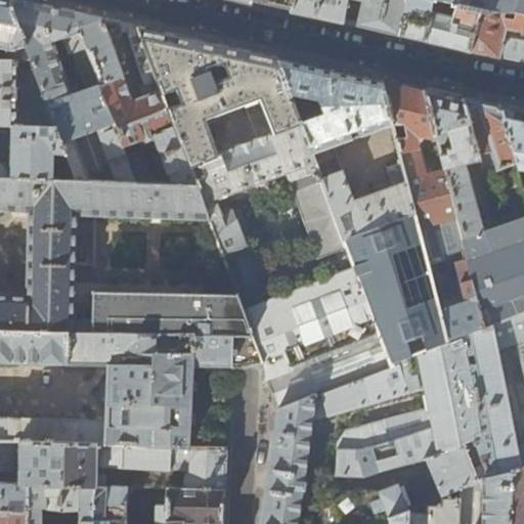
[(0,0),(0,49),(8,51),(6,60),(30,61),(8,0),(0,0)]
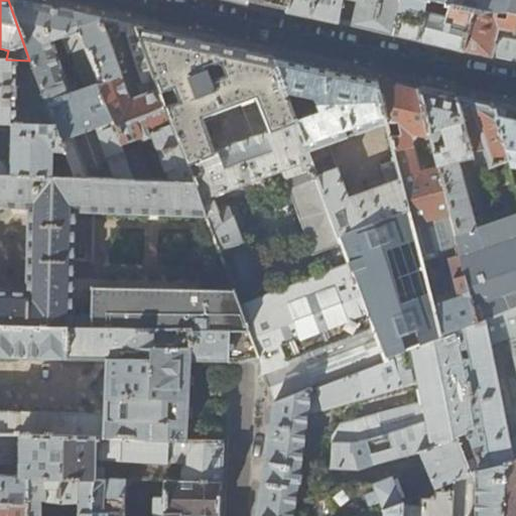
[(123,153),(121,146),(73,12),(46,7),(14,0),(8,0),(29,60),(54,126),(78,178),(133,180),(123,153)]
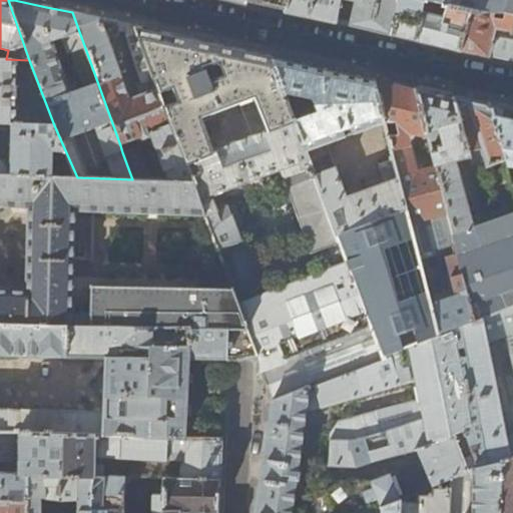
[(259,3),(284,8),(286,0),(244,0),(259,3)]
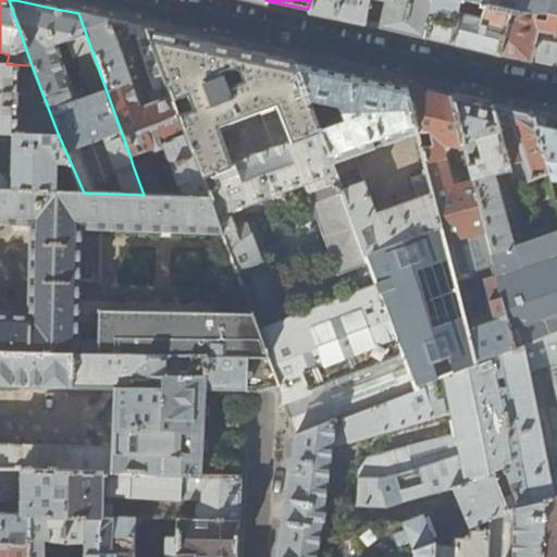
[(375,27),(425,38),(433,0),(310,0),(308,9),(308,13),(361,25),(366,0),(380,0),(381,0),(375,27)]
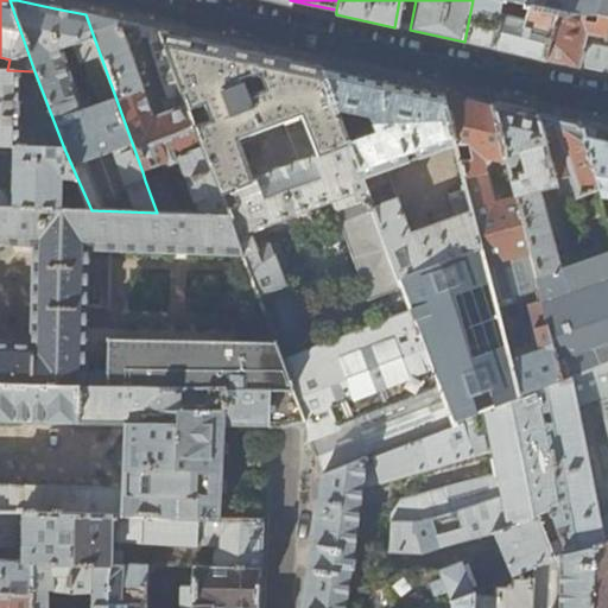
[(498,49),(546,59),(557,10),(544,7),(508,1),(506,16),(499,14),(501,0),(500,0),(473,0),(464,42),(498,49)]
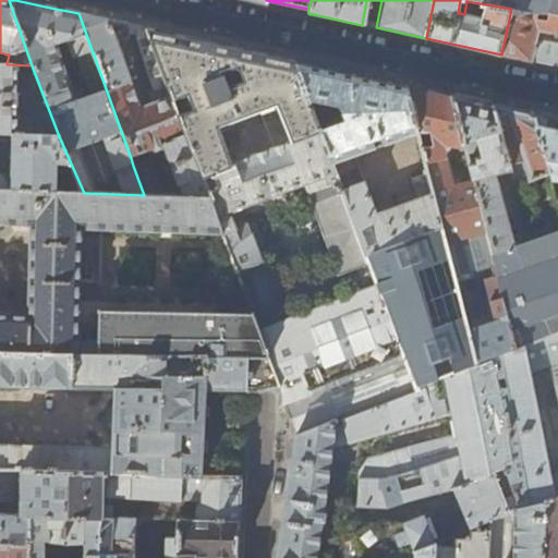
[(557,0),(501,0),(499,7),(511,9),(557,16),(557,0)]
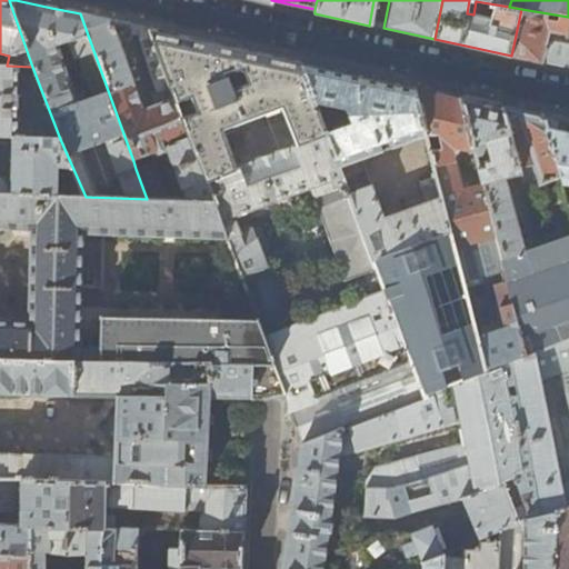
[(561,67),(568,68),(568,17),(521,9),(511,56),(561,67)]
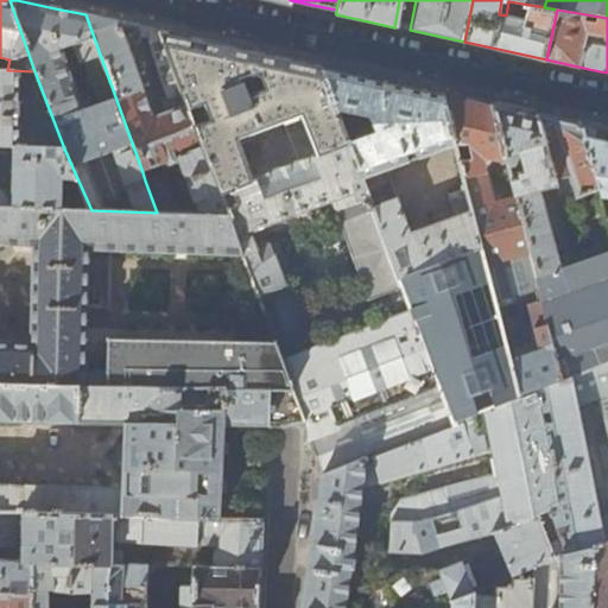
[(140,26),(86,14),(143,172),(179,158),(202,214),(228,215),(160,31),(151,29),(150,40),(169,99),(163,101),(168,113),(153,118),(127,49),(141,43),(140,26)]
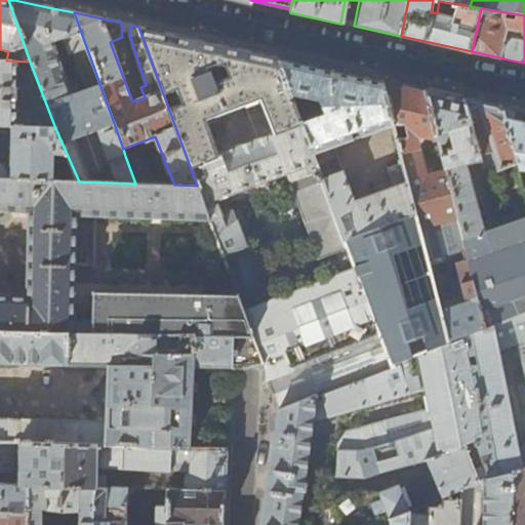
[(277,411),(391,365),(276,57),(212,43),(138,27),(197,186),(208,217),(238,294),(261,362),(266,362),(266,382),(267,382),(272,395),(277,411)]
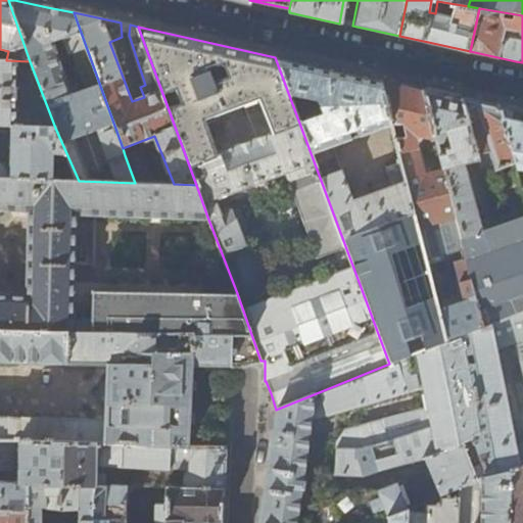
[(316,66),(275,57),(389,364),(446,341),(439,313),(426,262),(401,162),(385,169),(392,187),(353,201),(334,147),(392,126),(380,81),(360,76),(316,66)]
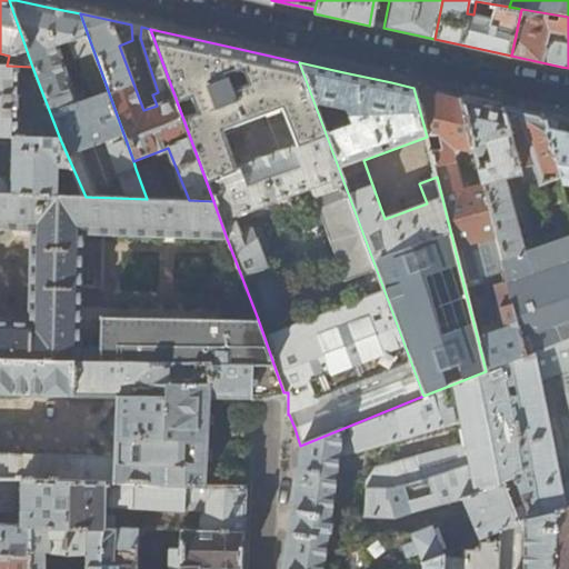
[(0,137),(11,138),(60,139),(32,67),(7,66),(0,66),(0,137)]
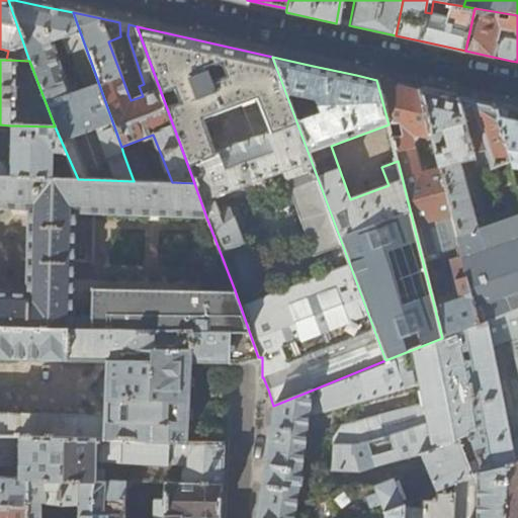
[(403,85),(376,80),(389,124),(398,161),(422,259),(459,247),(440,169),(421,173),(411,134),(426,137),(428,146),(433,145),(419,89),(403,85)]
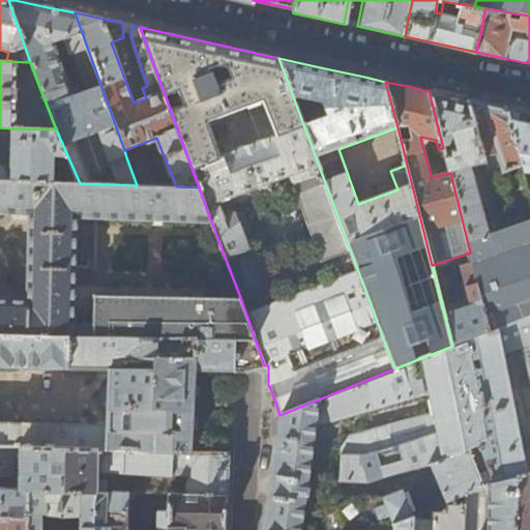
[(448,95),(429,91),(443,148),(446,157),(459,153),(461,158),(448,163),(450,173),(470,253),(473,262),(491,331),(529,315),(529,217),(493,232),(491,225),(486,226),(469,166),(486,162),(466,99),(448,95)]
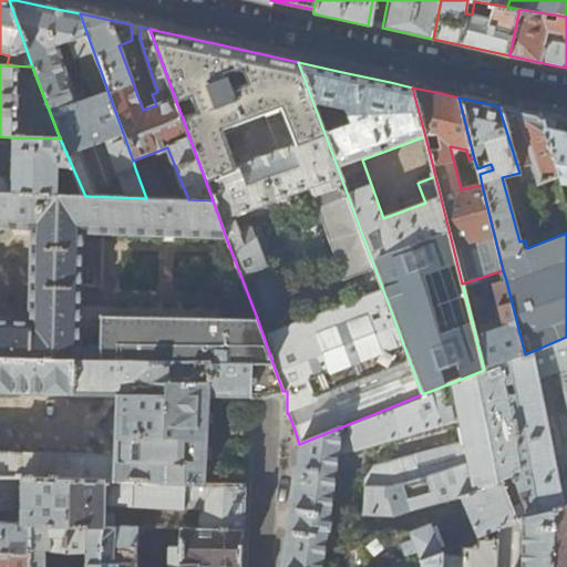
[(522,112),(498,106),(519,173),(526,189),(558,174),(539,115),(522,112)]
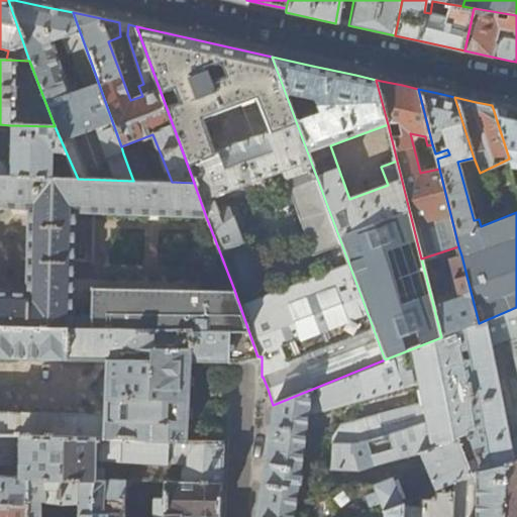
[(516,108),(492,103),(492,105),(509,159),(516,181),(516,108)]
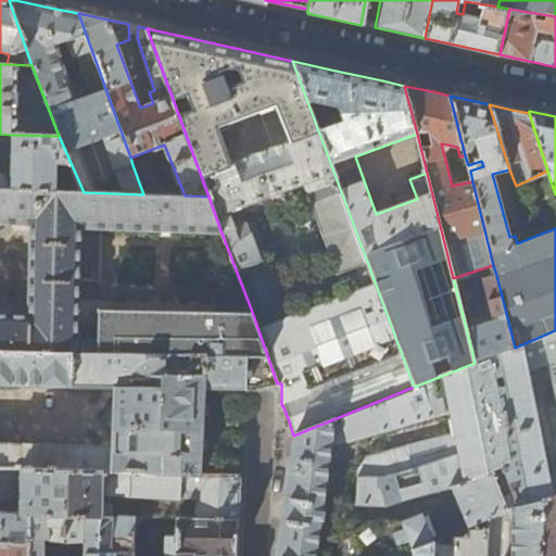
[(0,190),(84,192),(59,136),(11,135),(11,186),(0,174),(0,190)]
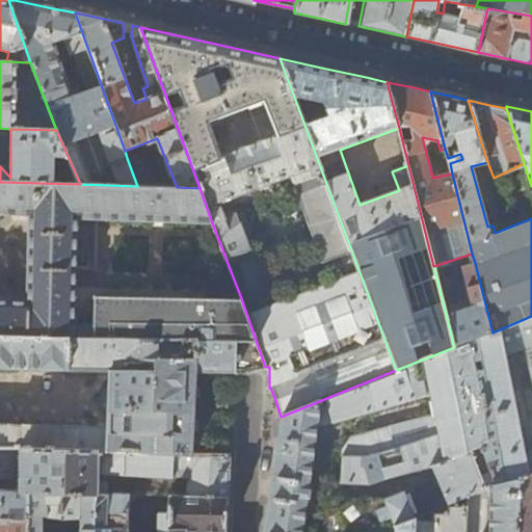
[(143,154),(127,158),(137,186),(156,187),(143,154)]
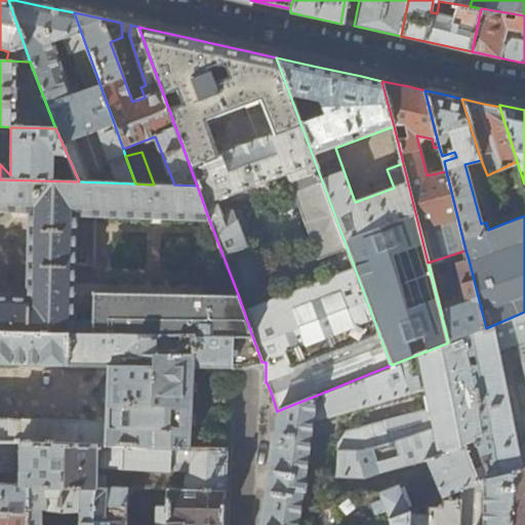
[(27,298),(0,297),(0,330),(75,333),(75,318),(79,182),(0,179),(0,212),(29,213),(27,298)]
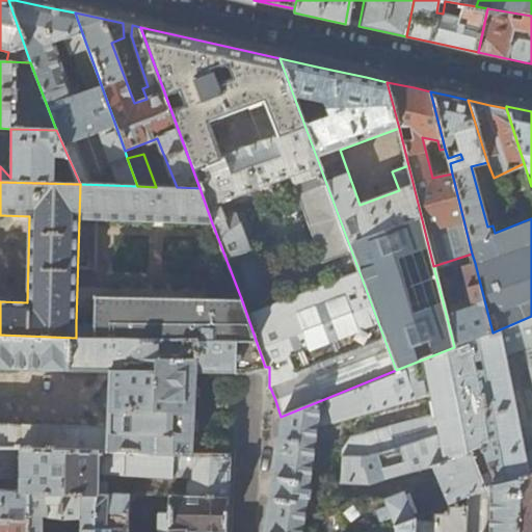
[(80,184),(79,216),(211,220),(200,188),(177,187),(156,187),(137,186),(80,184)]
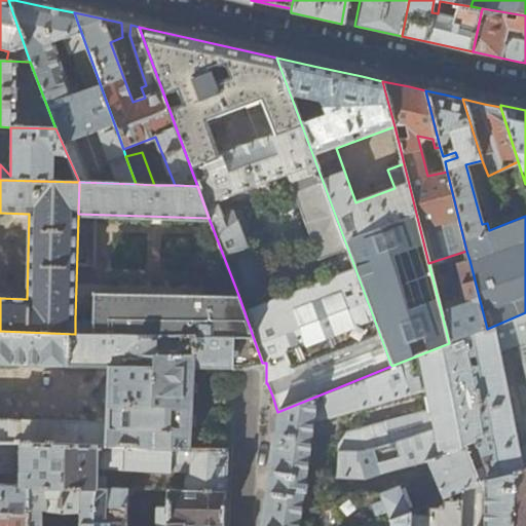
[(463,338),(487,329),(470,260),(459,264),(466,299),(468,303),(442,314),(449,343),(463,338)]
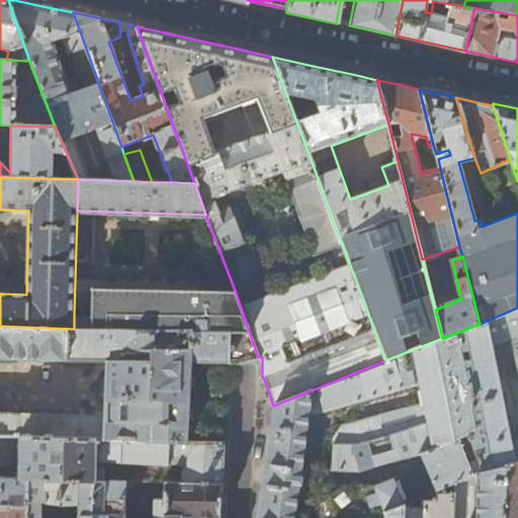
[(258,357),(235,290),(93,286),(92,314),(74,314),(74,329),(228,332),(227,363),(229,363),(239,361),(258,357)]
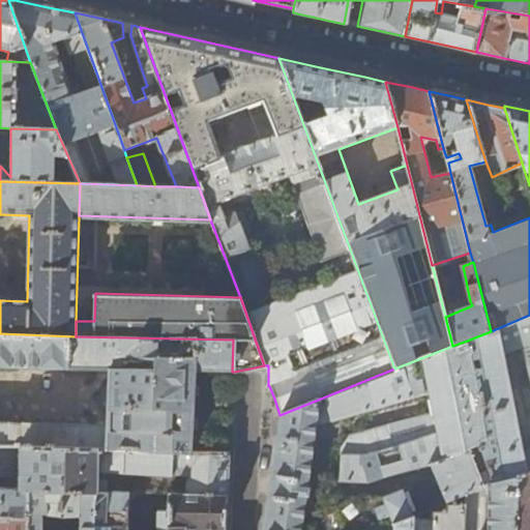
[(529,315),(491,331),(467,341),(489,439),(479,441),(479,443),(495,481),(517,481),(529,475),(529,315)]
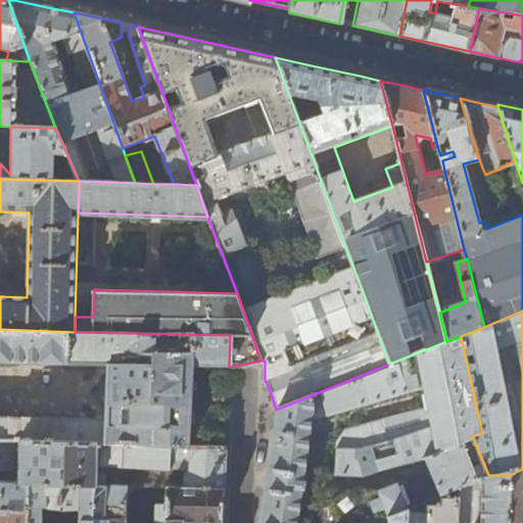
[(0,439),(17,440),(188,445),(191,383),(191,366),(229,367),(230,335),(75,332),(0,329),(0,362),(14,363),(106,366),(105,414),(105,421),(13,418),(0,418),(0,439)]
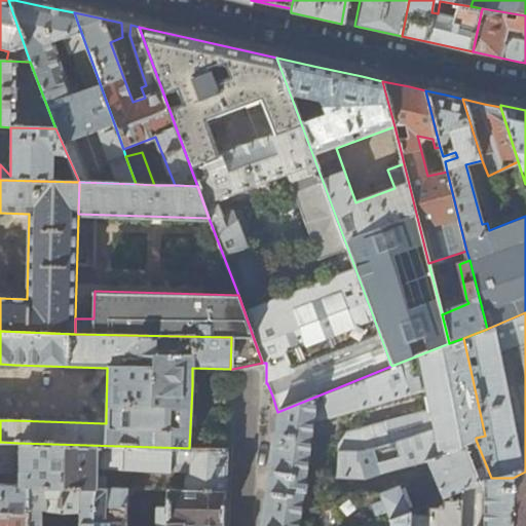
[(485,436),(463,338),(449,343),(391,366),(277,412),(275,431),(269,476),(260,525),(374,525),(411,512),(402,486),(371,498),(369,493),(340,495),(342,502),(316,510),(315,497),(303,498),(314,422),(425,388),(430,411),(347,434),(338,444),(337,478),(367,479),(428,461),(444,498),(482,483),(465,444),(476,440),(476,438),(485,436)]
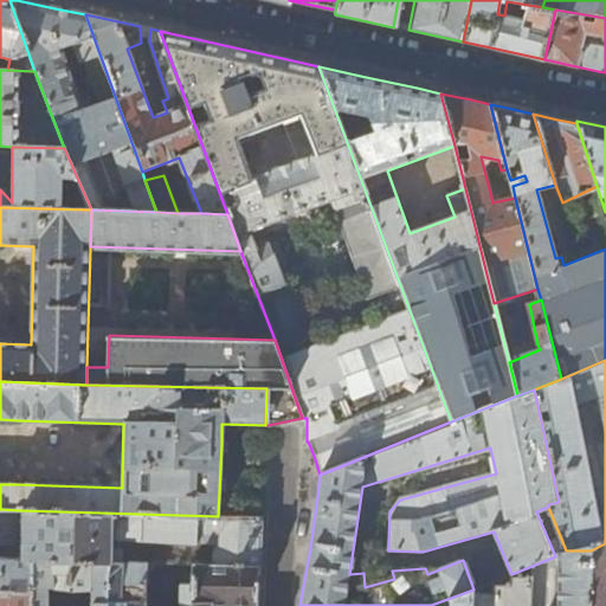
[(0,545),(19,546),(19,559),(0,556),(0,591),(30,592),(30,560),(70,561),(105,561),(105,600),(143,603),(144,562),(193,566),(260,567),(262,548),(263,517),(218,516),(20,510),(0,509),(0,545)]
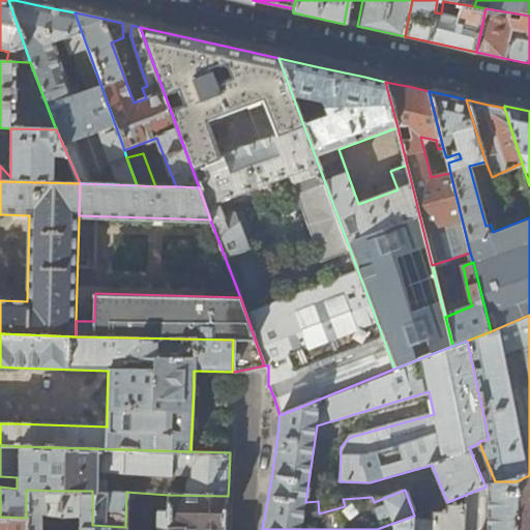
[(529,529),(529,475),(517,481),(514,529),(529,529)]
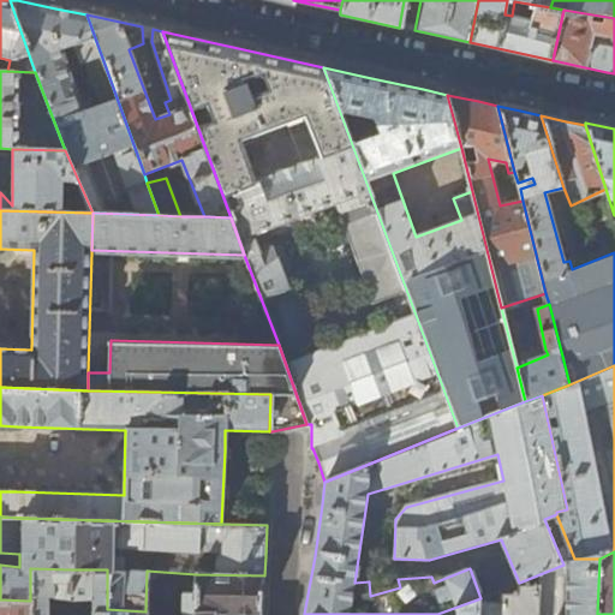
[(597,614),(599,559),(574,559),(563,565),(519,583),(481,598),(478,614),(597,614)]
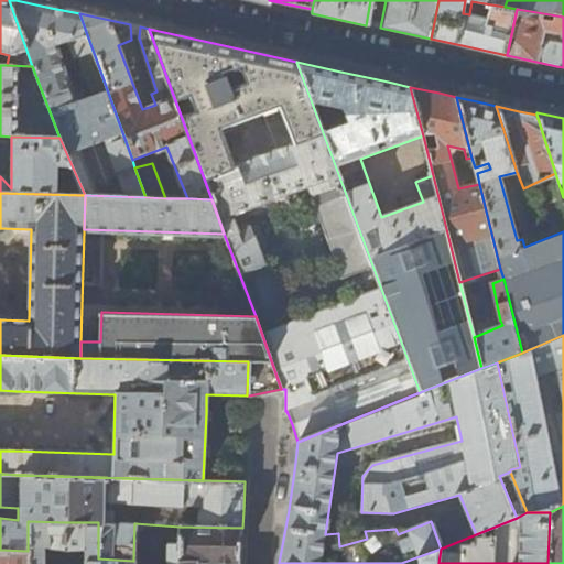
[(43,563),(44,546),(64,546),(65,522),(28,521),(28,551),(26,563),(43,563)]
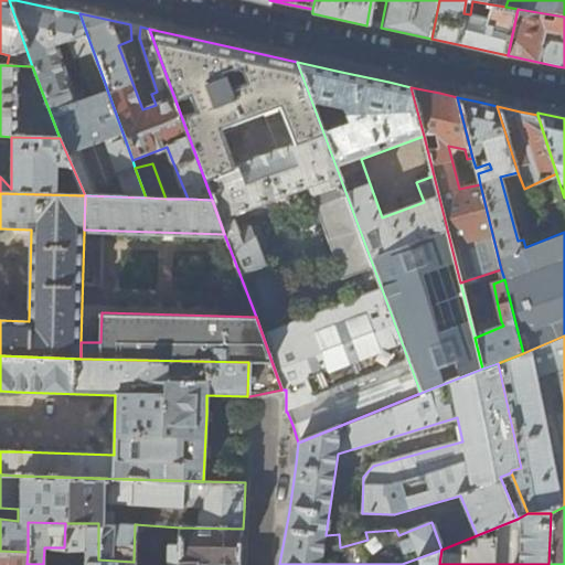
[(98,564),(98,560),(98,523),(65,523),(64,547),(85,548),(84,564),(98,564)]
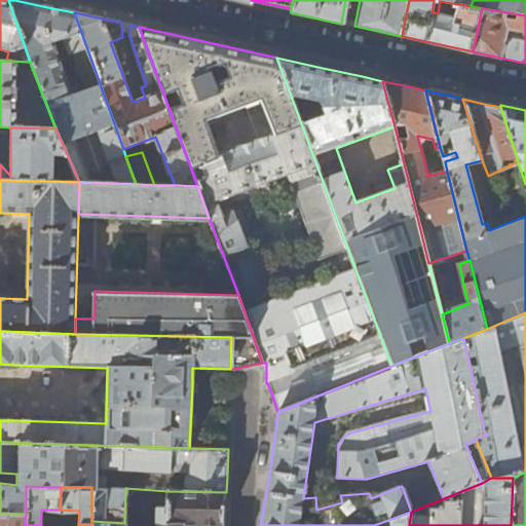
[(166,525),(167,491),(125,488),(124,523),(124,525),(166,525)]
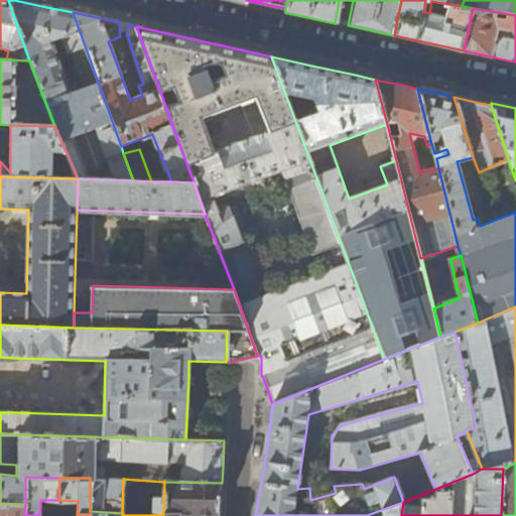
[(180,515),(180,514),(203,515),(202,515),(220,515),(222,483),(164,482),(163,515),(180,515)]
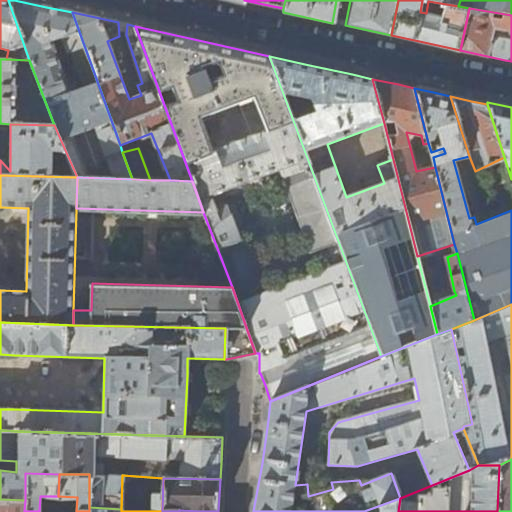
[(398,511),(400,498),(364,511),(398,511)]
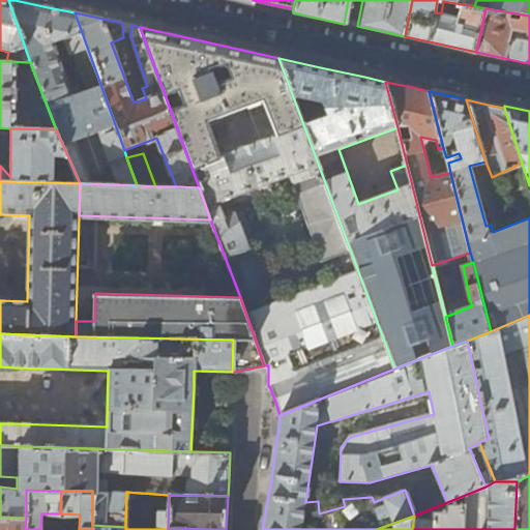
[(0,529),(25,529),(26,518),(0,517),(0,529)]
